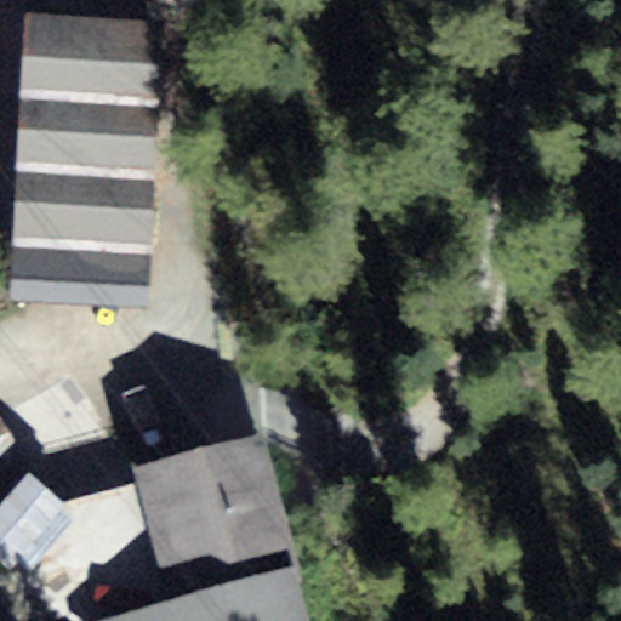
[(11,251),(154,255),(160,74),(16,70),(11,251)]
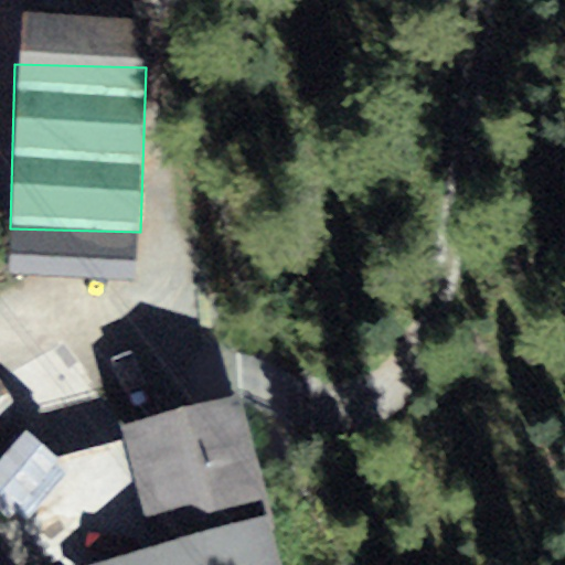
[(0,379),(0,436),(24,422),(0,379)]
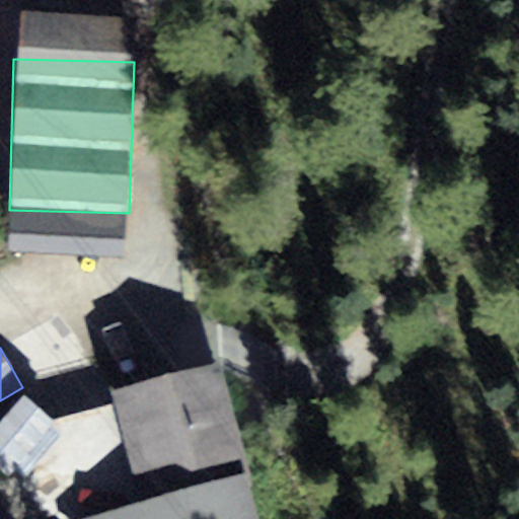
[(248,465),(221,362),(113,391),(141,495),(248,465)]
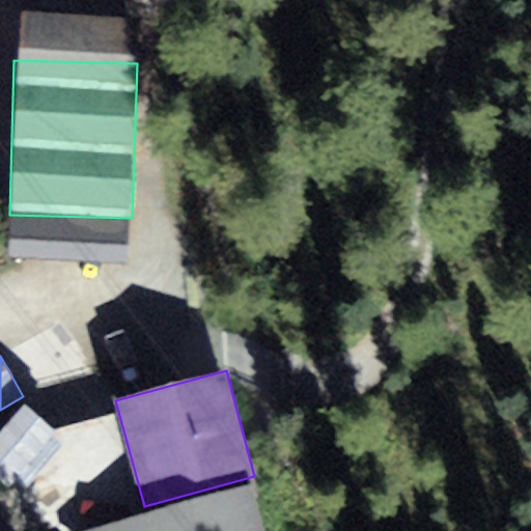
[(57,431),(24,402),(0,430),(0,479),(9,487),(57,431)]
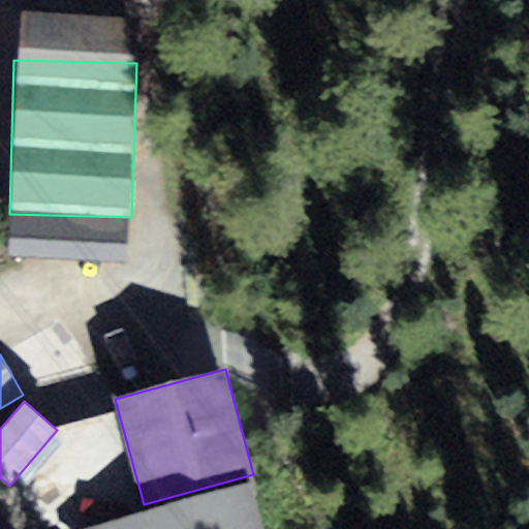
[(262,528),(250,481),(74,528),(262,528)]
